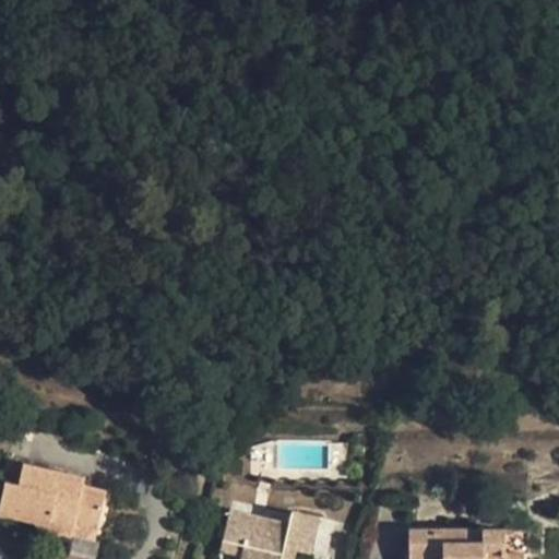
[(347,442),(328,443),(329,444),(328,468),(347,468),(348,453),(347,442)]
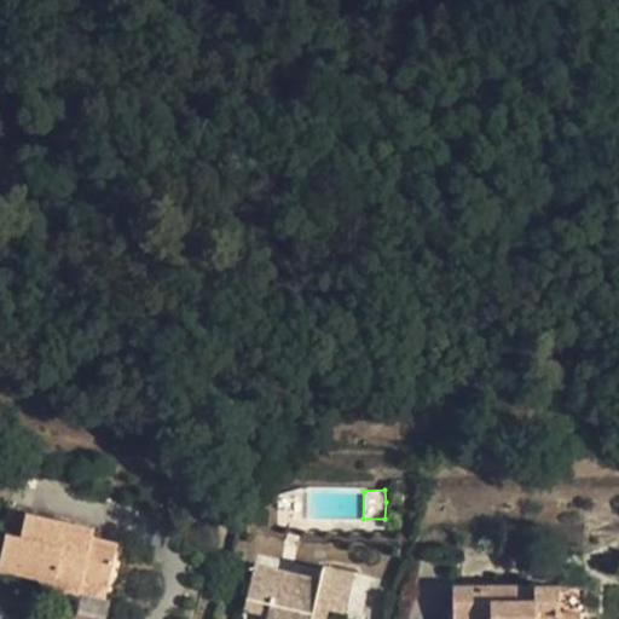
[(5,534),(21,538),(25,514),(7,510),(3,533),(5,534)]
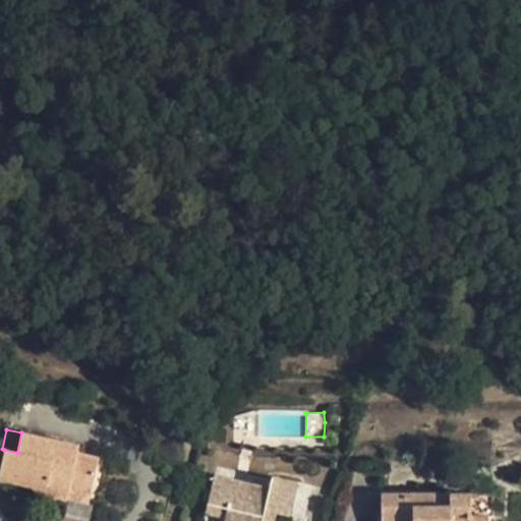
[(79,446),(21,432),(17,453),(4,450),(0,470),(0,477),(34,484),(46,487),(44,494),(67,499),(67,497),(70,484),(92,489),(99,458),(77,453),(79,446)]
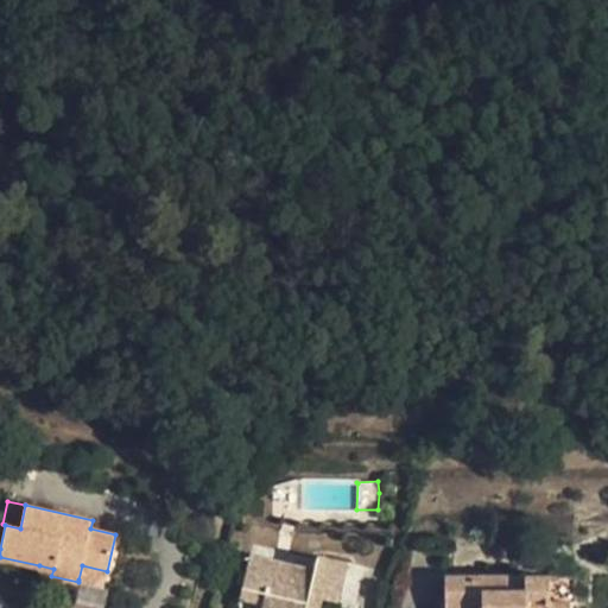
[(314,570),(251,555),(242,587),(244,588),(266,593),(263,605),(261,607),(306,607),(310,595),(322,597),(335,601),(344,562),(317,556),(314,570)]
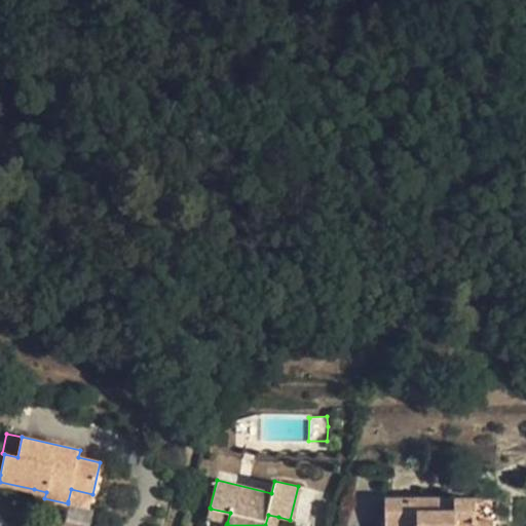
[(46,492),(34,489),(33,495),(44,498),(46,492)]
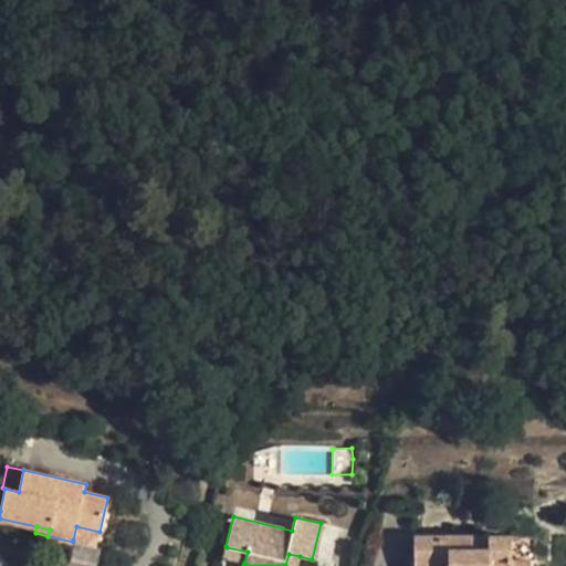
[(100,532),(76,526),(73,540),(96,545),(100,532)]
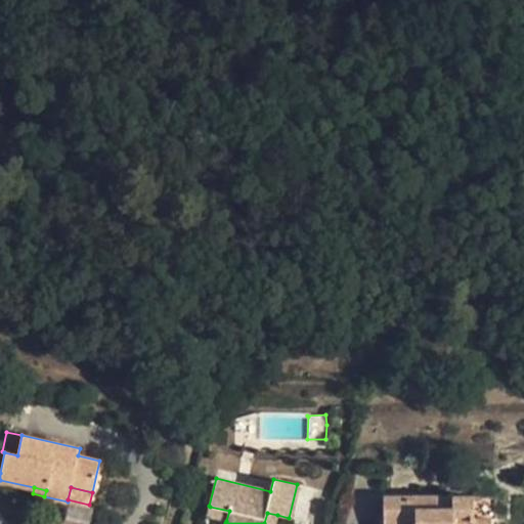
[(474,496),(384,496),(384,521),(416,521),(416,523),(491,523),(491,518),(474,519),(474,496)]
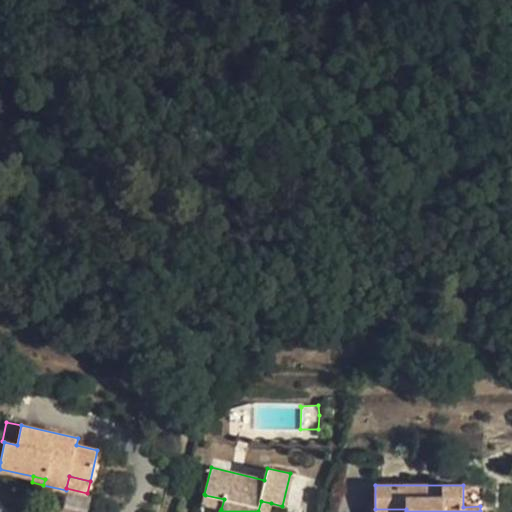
[(224,499),(205,495),(202,505),(221,509),(224,499)]
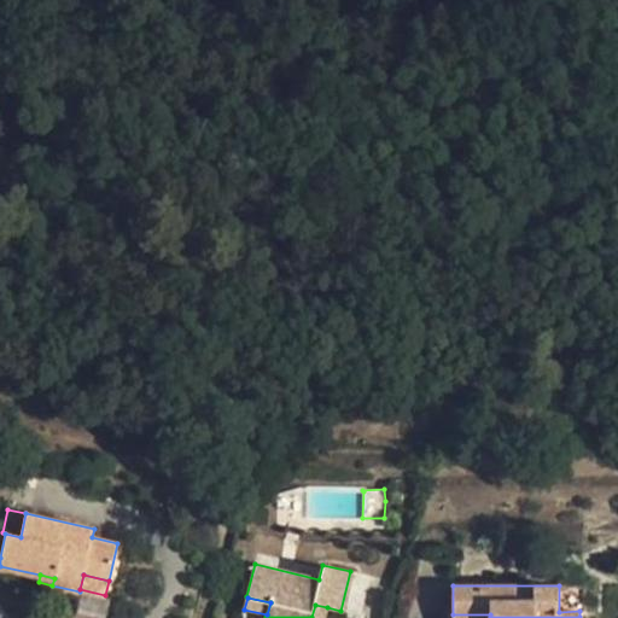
[(325,617),(327,607),(315,605),(312,617),(325,617)]
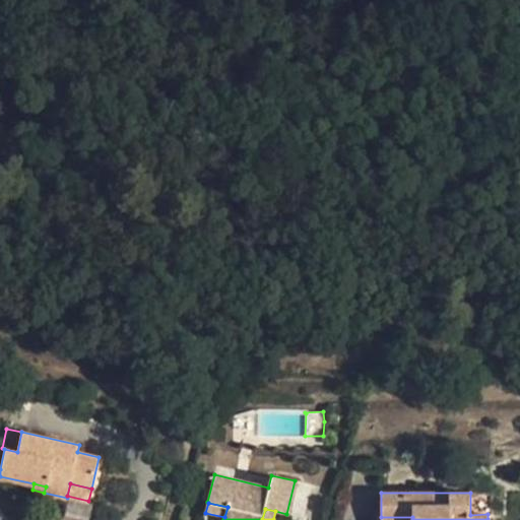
All buildings are outlined.
